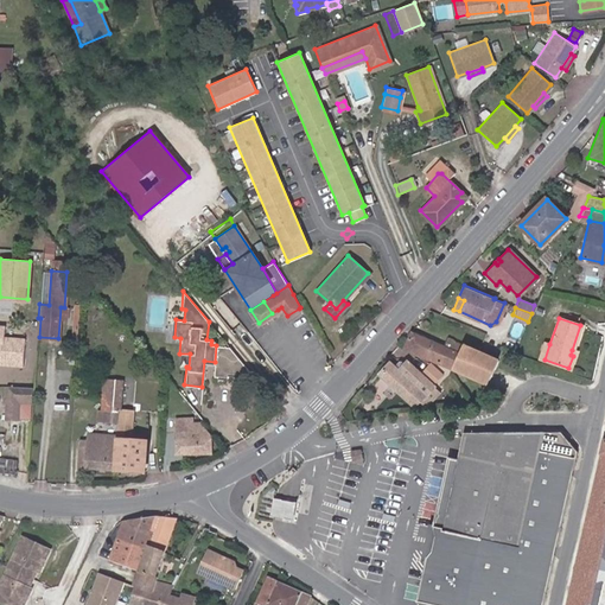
[(458,351),(443,344),(409,331),(402,348),(451,368),(458,351)]
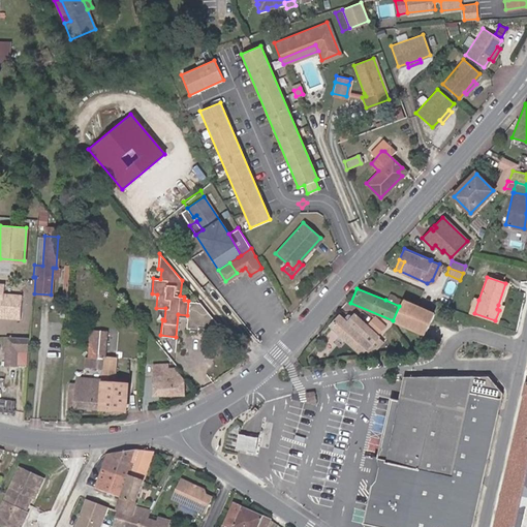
[(399,306),(402,300),(389,293),(385,300),(399,306)]
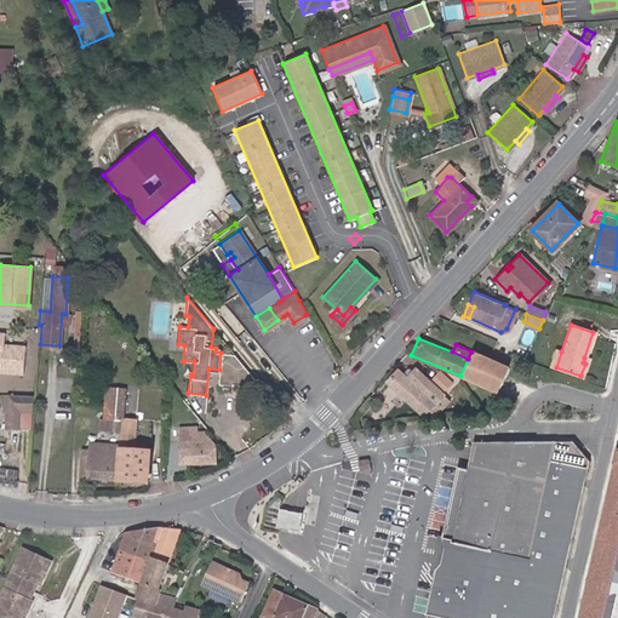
[(556,367),(561,352),(555,349),(550,365),(556,367)]
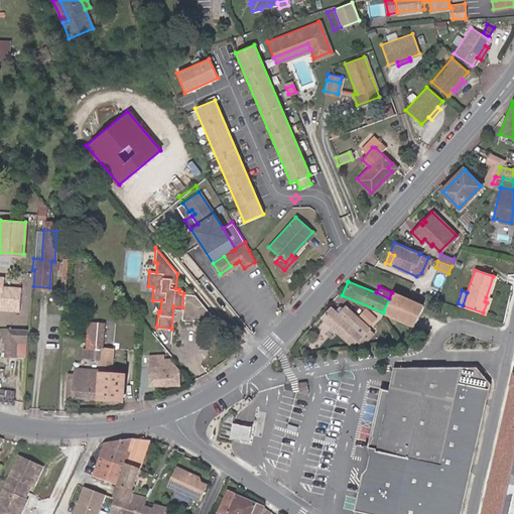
[(412,326),(422,305),(421,305),(404,297),(392,292),(389,298),(383,312),(412,326)]
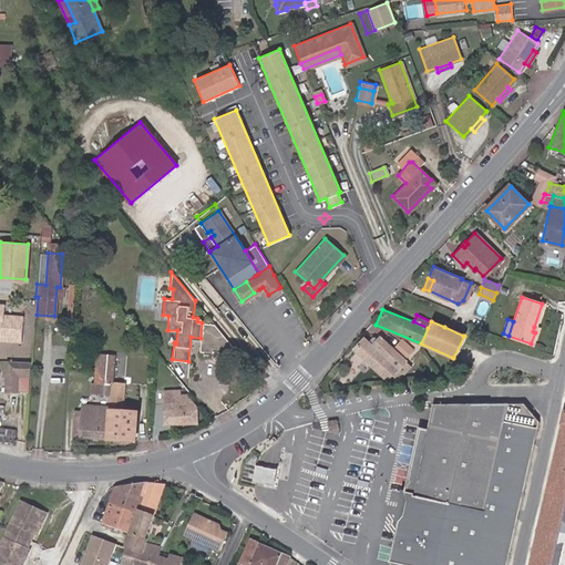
[(202,322),(201,338),(198,351),(203,351),(203,353),(211,355),(212,352),(213,352),(213,348),(235,350),(213,324),(202,322)]
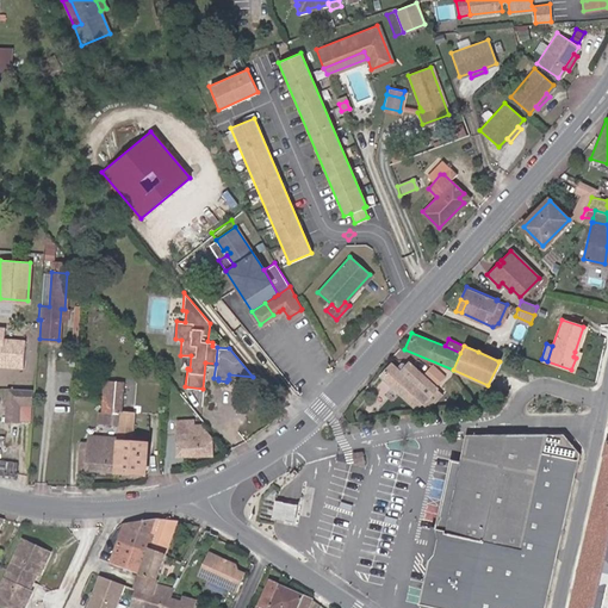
[(391,363),(379,376),(414,408),(420,402),(427,396),(435,388),(408,363),(407,364),(404,361),(401,363),(396,367),(391,363)]
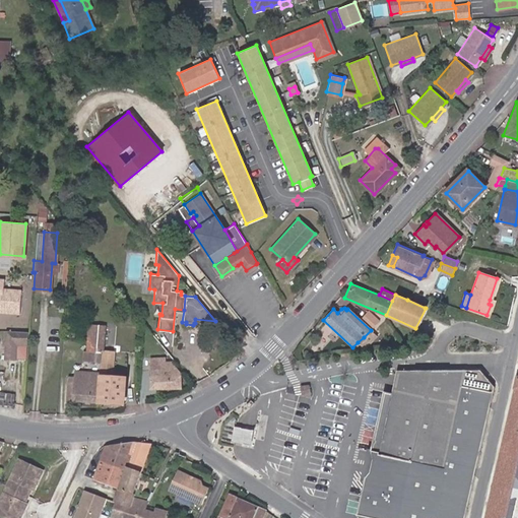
[(370,328),(378,320),(368,311),(360,318),(370,328)]
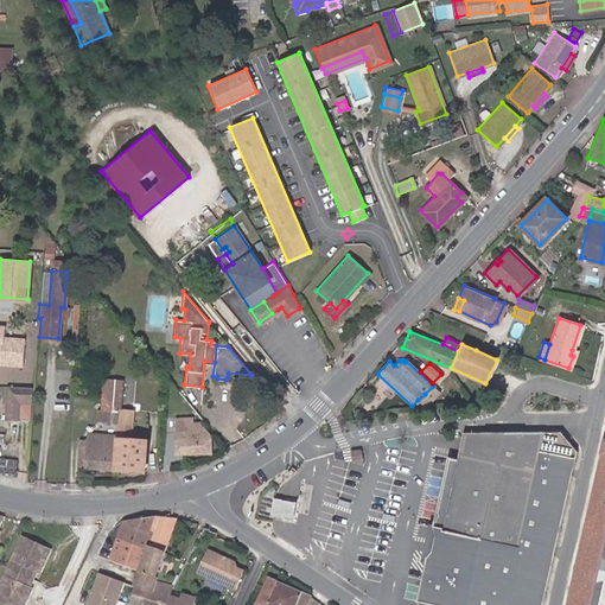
[(119,409),(121,380),(106,379),(103,409),(103,421),(118,422),(119,409)]
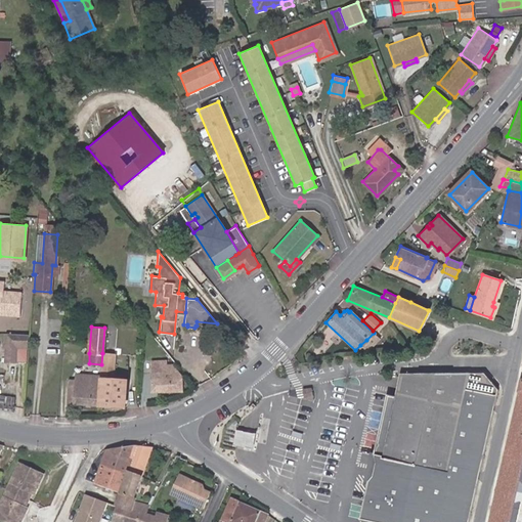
[(28,334),(5,333),(4,361),(15,361),(15,346),(27,347),(28,334)]
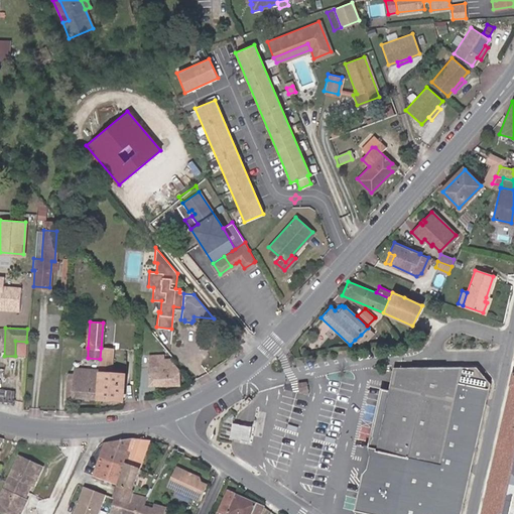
[(361,345),(373,333),(368,328),(361,335),(355,340),(361,345)]
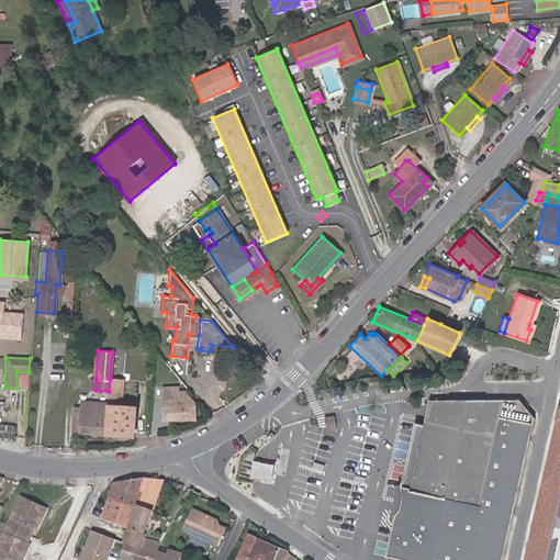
[(29,372),(17,371),(17,388),(28,389),(29,372)]
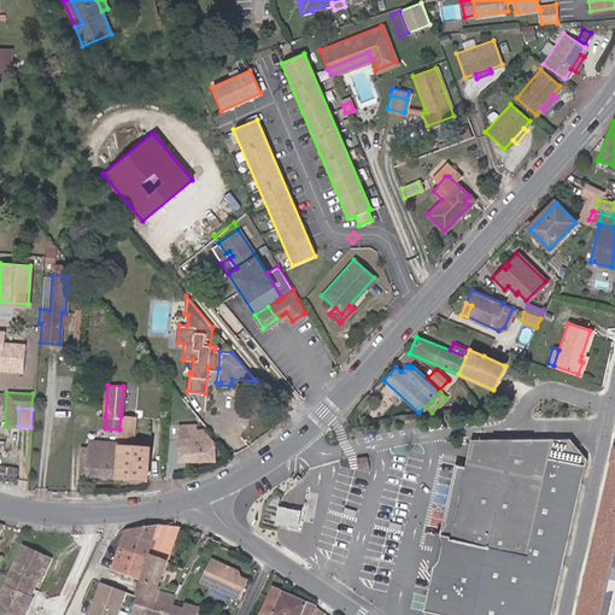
[(146,478),(148,447),(132,446),(134,417),(121,416),(119,429),(118,443),(116,476),(146,478)]
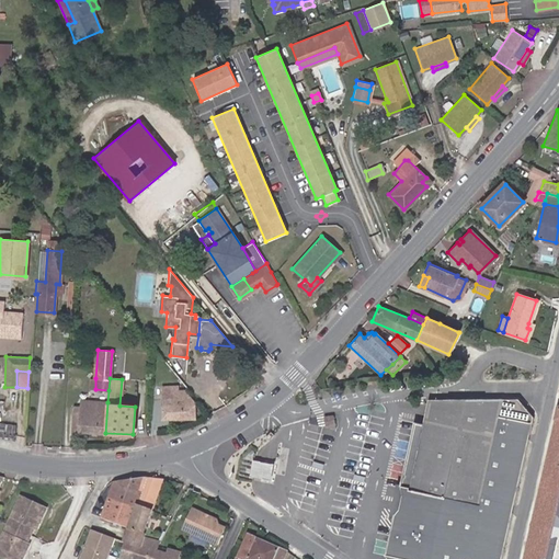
[(194,419),(193,402),(184,390),(175,390),(175,386),(161,386),(162,419),(194,419)]
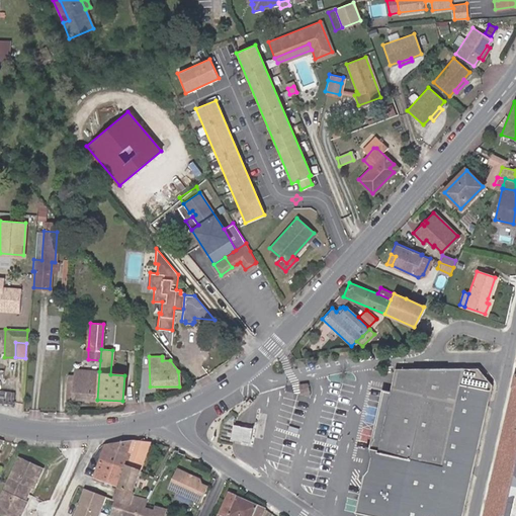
[(461,515),(468,486),(492,383),(478,368),(463,367),(395,368),(390,391),(381,389),(368,450),(369,457),(366,469),(363,475),(355,512),(372,515),(461,515)]
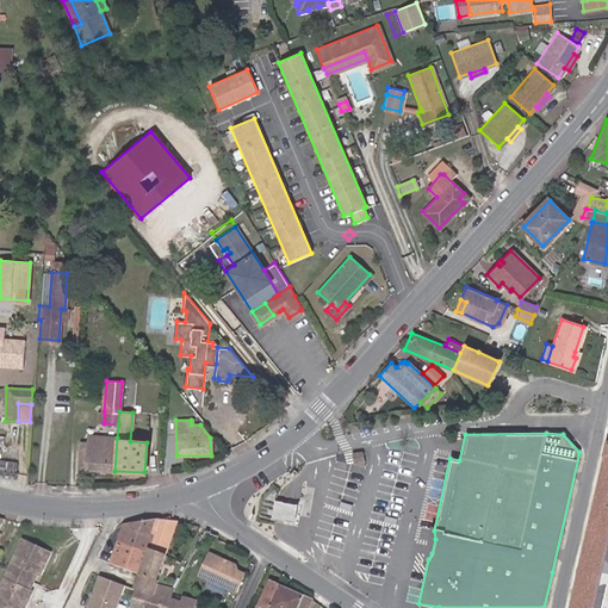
[(115,471),(117,438),(88,435),(87,441),(85,469),(115,471)]
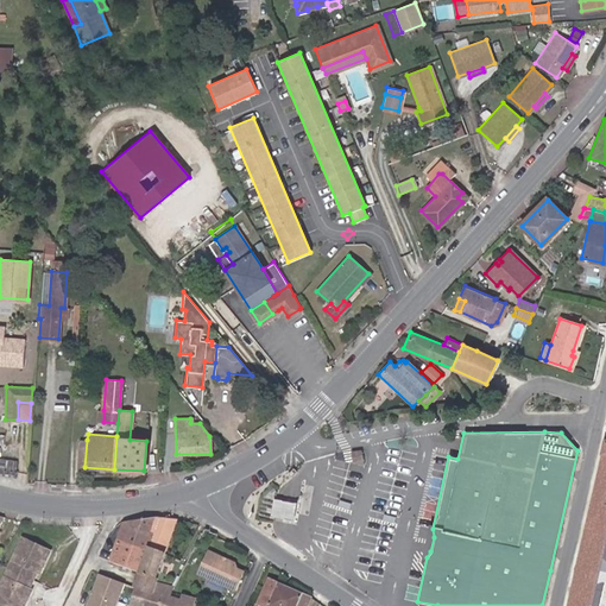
[(588,605),(605,530),(605,439),(604,439),(567,603),(582,605),(588,605)]
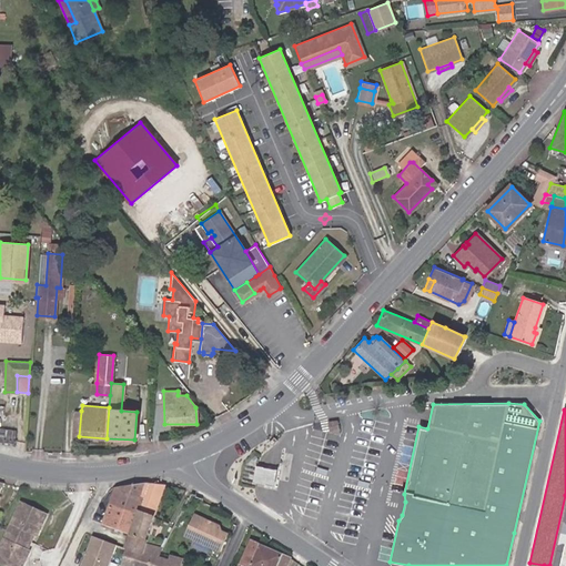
[(79,436),(81,411),(74,411),(72,435),(79,436)]
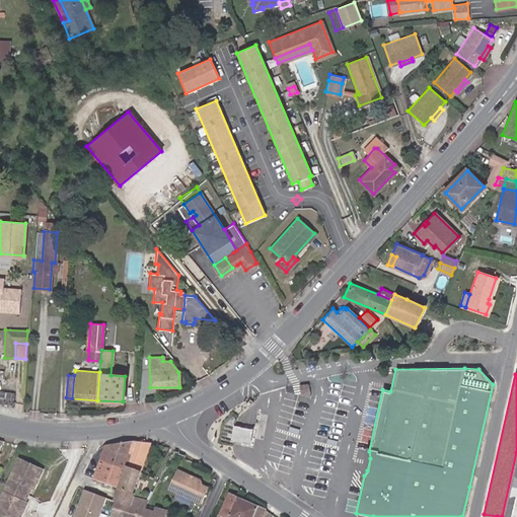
[(308,391),(306,383),(298,385),(300,393),(308,391)]
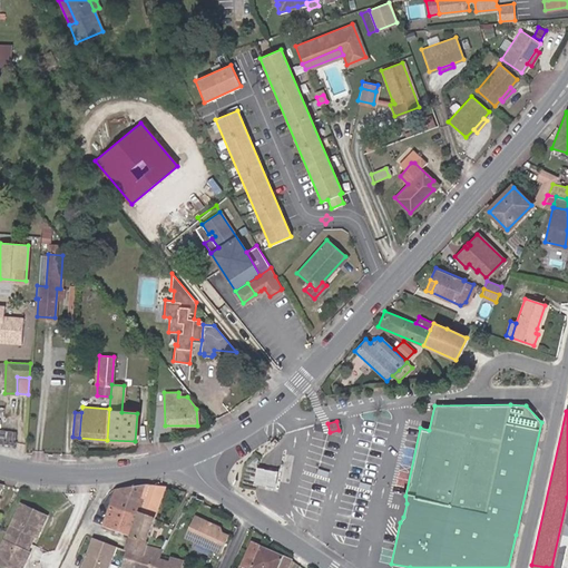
[(260,468),(254,467),(252,482),(257,483),(264,485),(272,486),(274,470),(267,469),(260,468)]
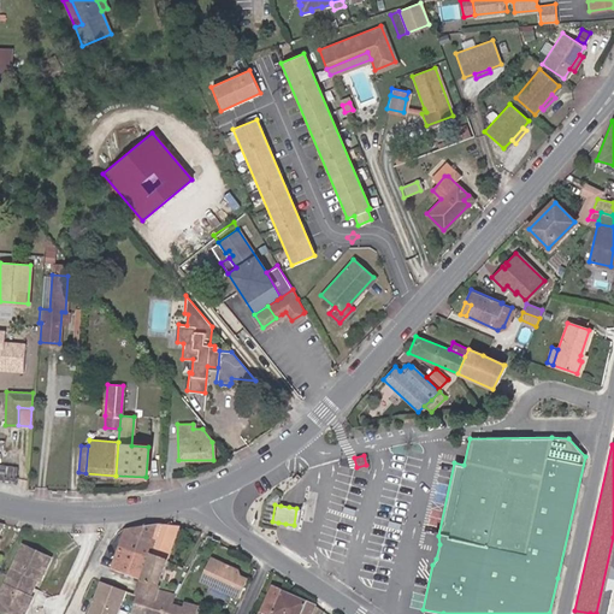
[(165,559),(177,524),(161,523),(157,523),(124,526),(118,542),(149,553),(165,559)]
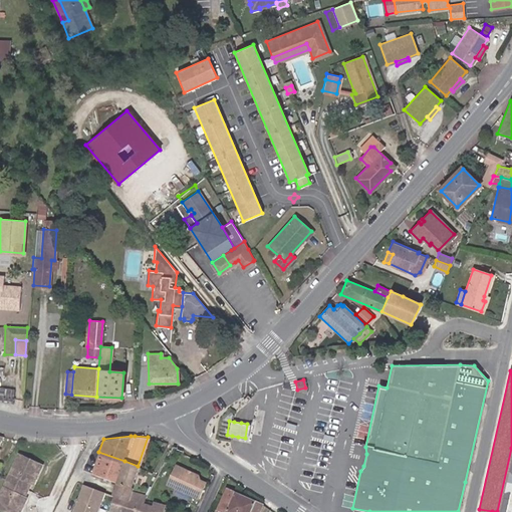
[(124,461),(98,452),(91,473),(116,482),(112,494),(126,499),(132,487),(130,487),(138,466),(124,461)]
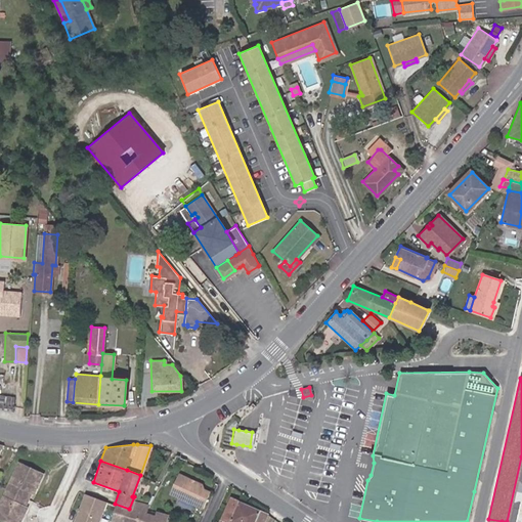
[(33,492),(42,473),(17,462),(5,488),(27,498),(31,491),(33,492)]
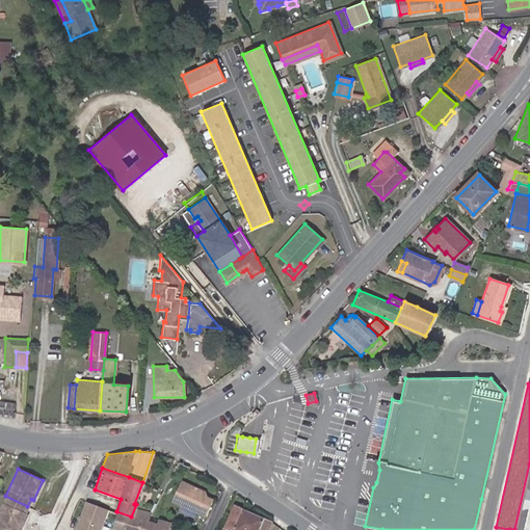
[(206,496),(204,491),(180,480),(170,500),(205,515),(212,499),(206,496)]
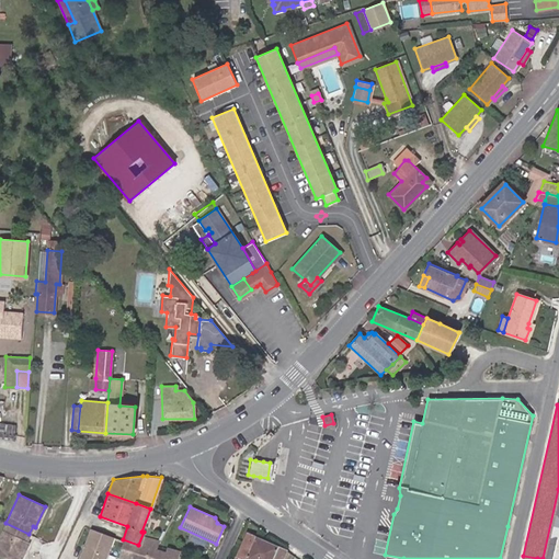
[(25,542),(29,534),(6,523),(0,534),(0,554),(10,558),(20,558),(27,543),(25,542)]
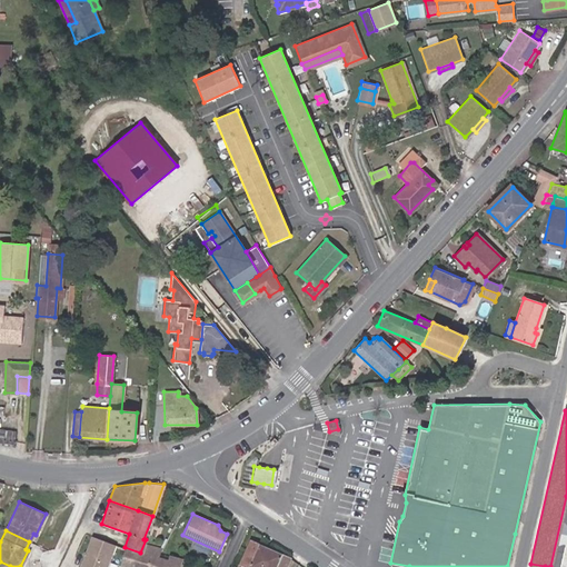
[(105,566),(113,544),(90,536),(79,566),(81,566),(105,566)]
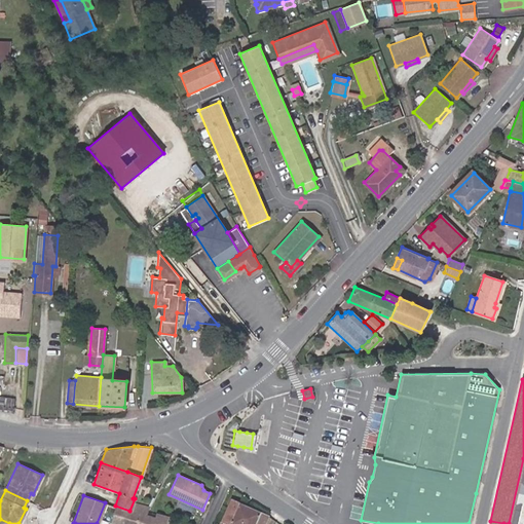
[(263,523),(267,515),(230,498),(219,523),(263,523)]
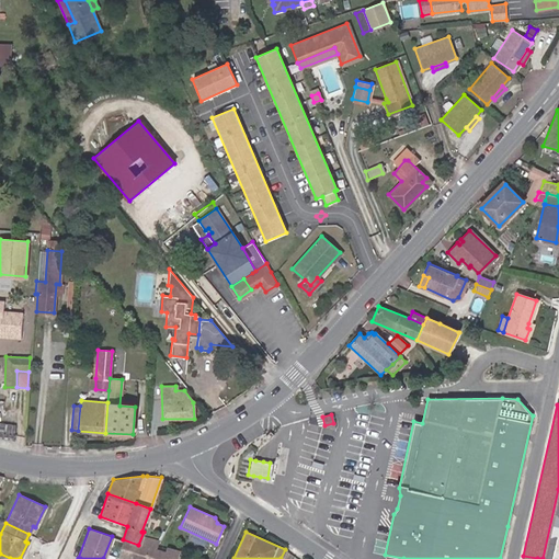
[(130,543),(126,558),(129,558),(175,558),(179,550),(167,547),(166,551),(156,549),(158,539),(143,536),(140,546),(130,543)]
